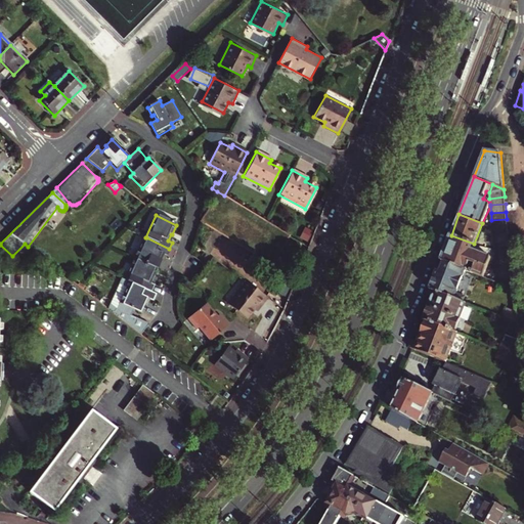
[(492,228),(508,226),(507,219),(491,220),(492,227),(492,228)]
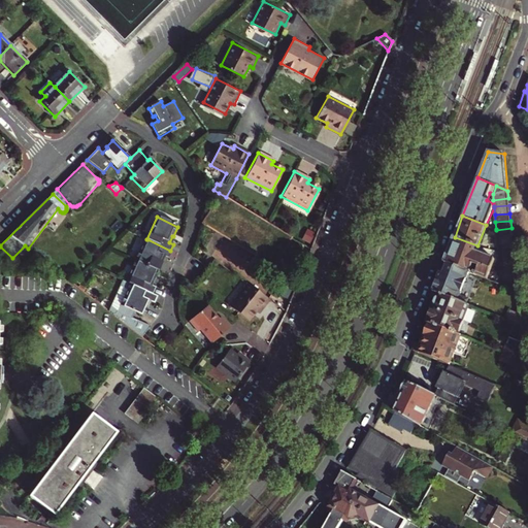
[(497,237),(513,235),(512,228),(496,230),(497,237)]
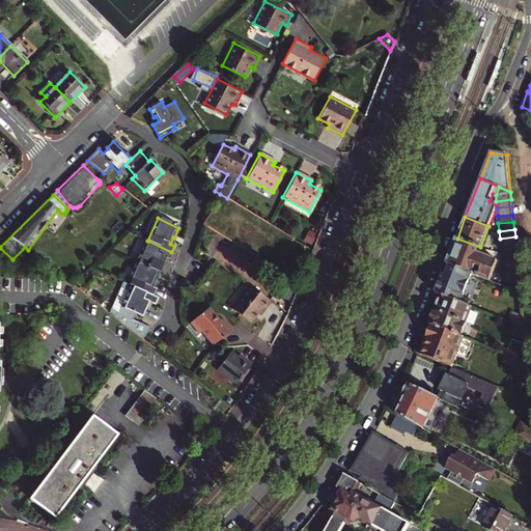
[(500,245),(515,244),(515,236),(500,239),(500,245)]
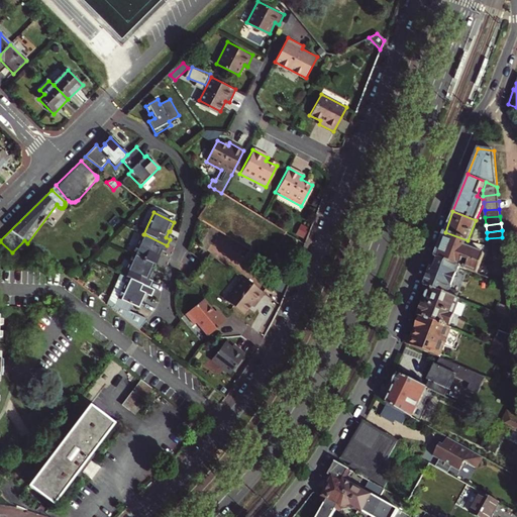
[(478,274),(486,254),(466,246),(468,240),(445,232),(435,256),(439,259),(458,266),(478,274)]
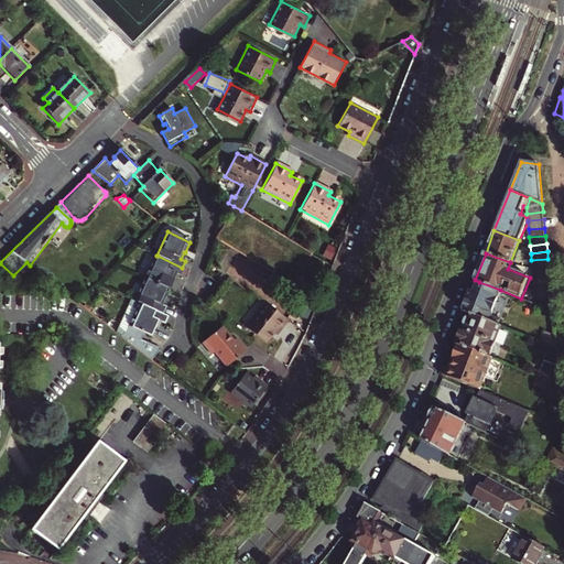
[(174,274),(180,277),(184,269),(182,268),(158,256),(154,262),(152,261),(144,278),(170,290),(173,281),(172,280),(174,274)]
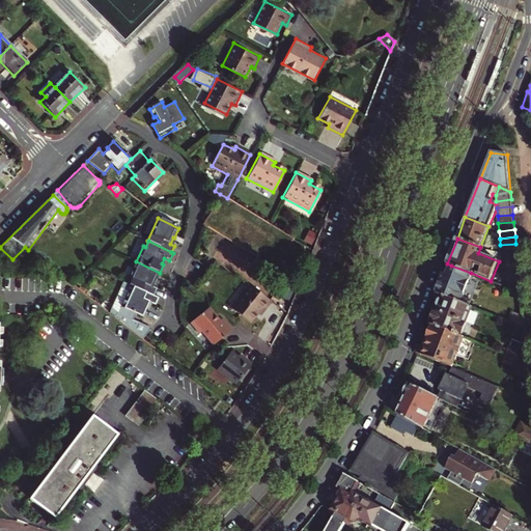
[(501,252),(516,251),(515,244),(500,245),(501,252)]
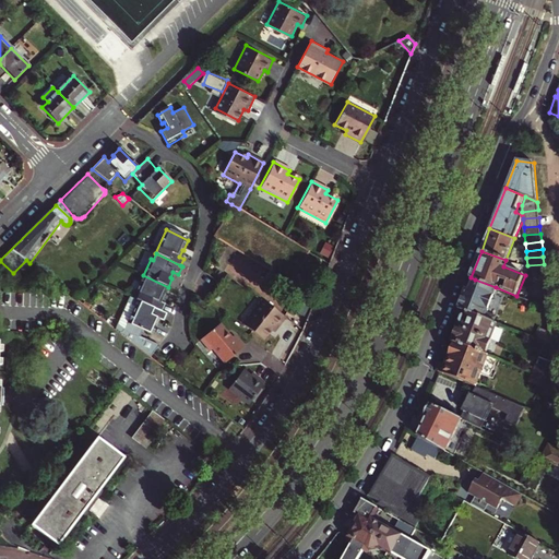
[(162,296),(164,297),(168,287),(143,275),(135,293),(138,294),(135,299),(162,311),(165,305),(159,302),(162,296)]
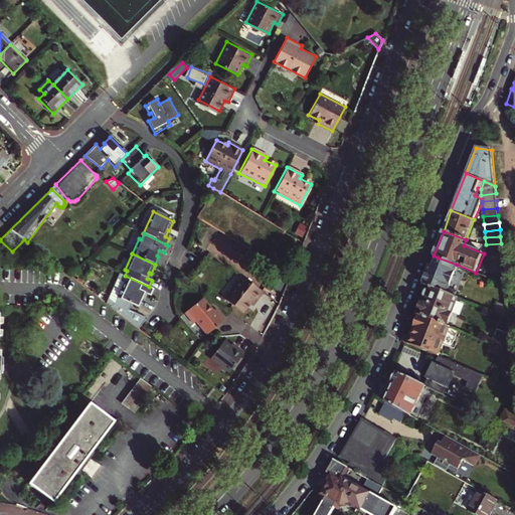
[(426,287),(445,294),(457,265),(438,258),(434,267),(432,274),(427,272),(421,285),(426,287)]
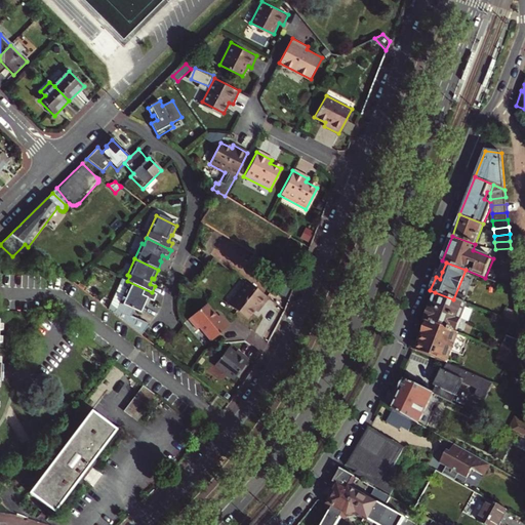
[(146,307),(146,306),(148,299),(153,303),(157,295),(152,292),(127,281),(123,279),(113,301),(119,305),(115,313),(114,314),(142,335),(150,324),(131,316),(133,311),(143,315),(146,307)]
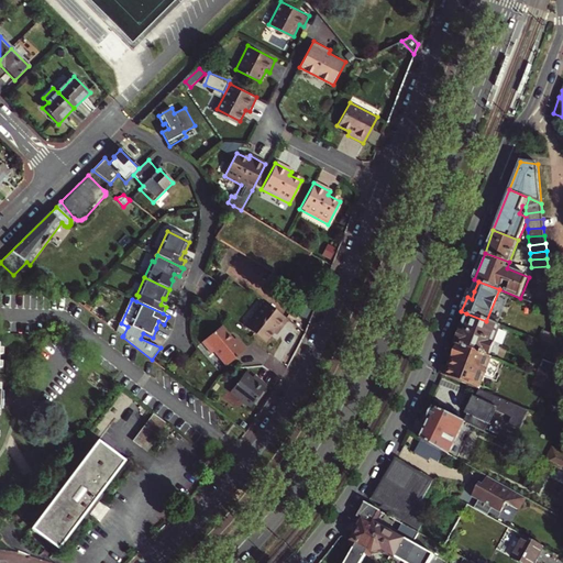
[(272,331),(275,333),(286,318),(284,316),(282,316),(263,301),(243,326),(257,337),(264,341),(272,331)]
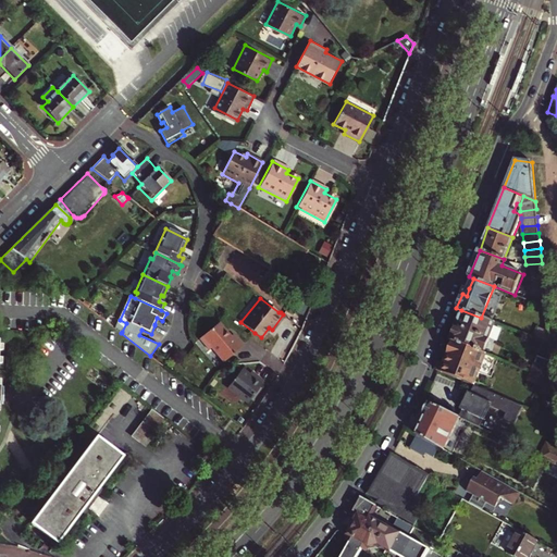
[(498,344),(489,341),(495,323),(481,318),(461,310),(459,317),(455,327),(453,329),(449,334),(450,337),(449,341),(453,342),(487,355),(493,357),(498,344)]
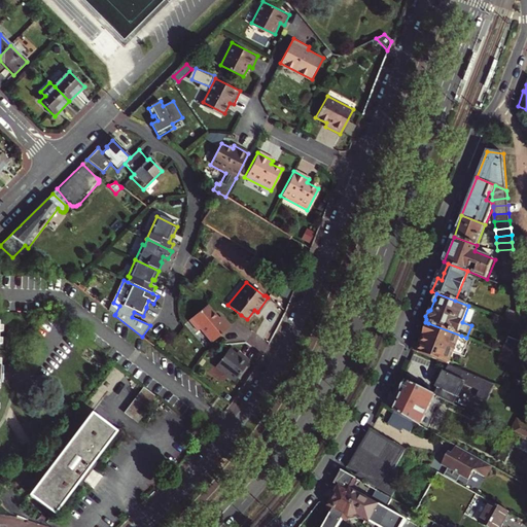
[(110,310),(115,314),(119,306),(113,303),(110,310)]
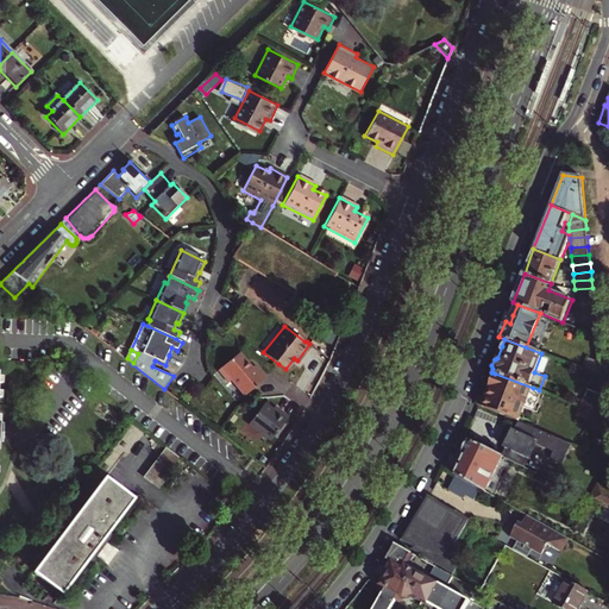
[(245,395),(264,378),(252,365),(251,366),(238,352),(218,371),(225,378),(230,382),(232,381),(240,391),(245,395)]
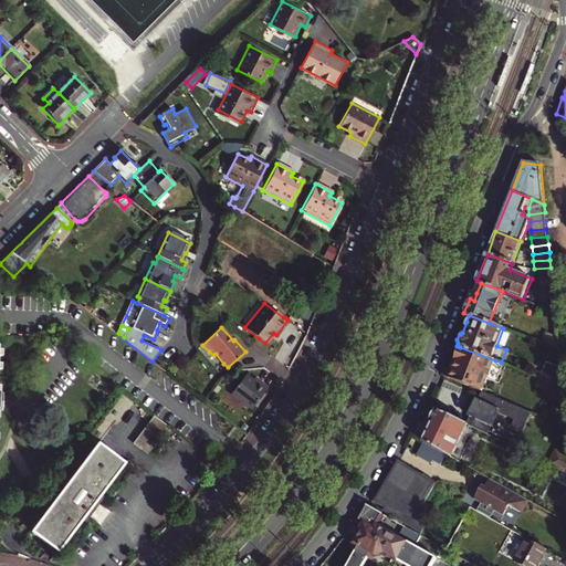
[(245,352),(247,349),(236,338),(234,339),(245,352)]
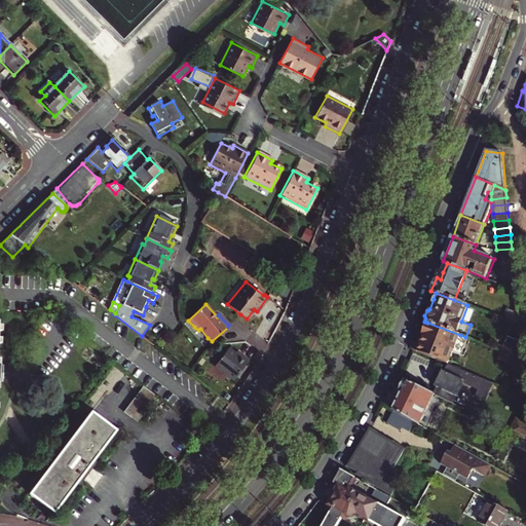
[(451,354),(460,358),(465,342),(457,340),(460,335),(427,323),(418,344),(414,342),(411,349),(447,364),(448,364),(451,354)]
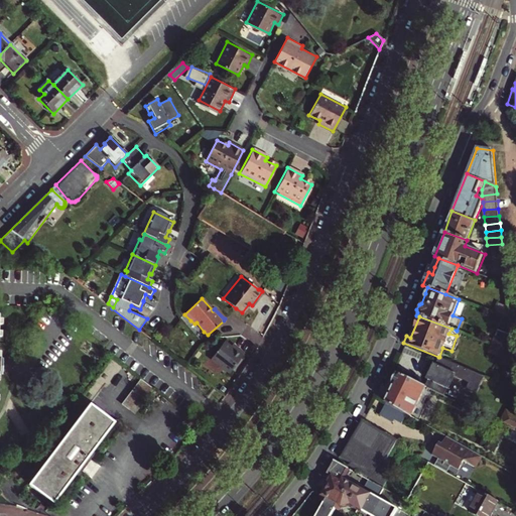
[(221,345),(239,360),(245,352),(238,347),(235,350),(231,347),(224,342),(221,345)]
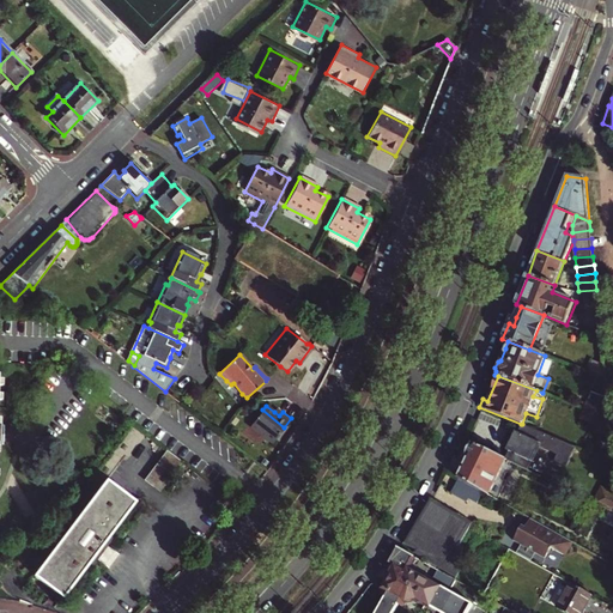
[(272,443),(284,428),(262,410),(250,426),(272,443)]
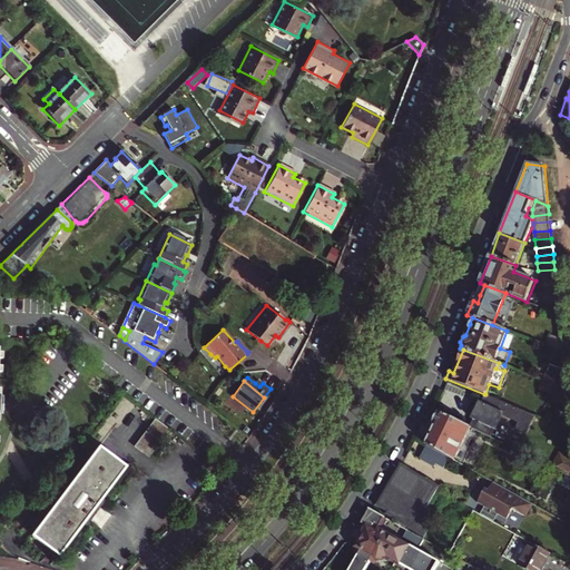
[(564,399),(568,400),(567,389),(544,381),(541,389),(560,396),(559,400),(563,401),(564,399)]
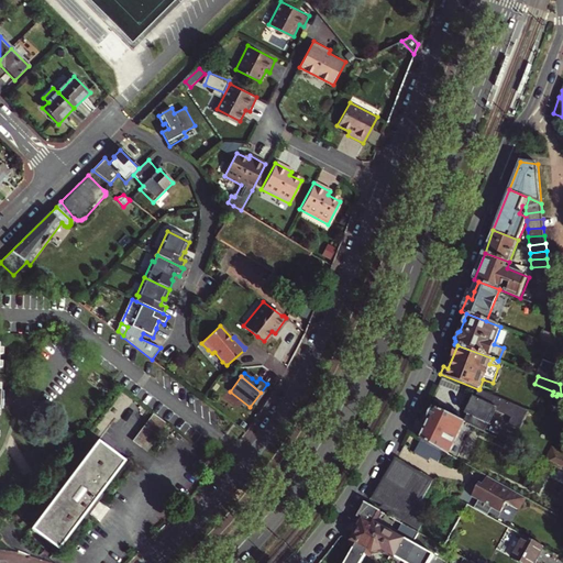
[(562,426),(479,389),(478,389),(474,397),(472,396),(464,414),(468,416),(465,423),(484,432),(495,409),(510,418),(507,424),(519,430),(523,420),(562,439),(562,426)]
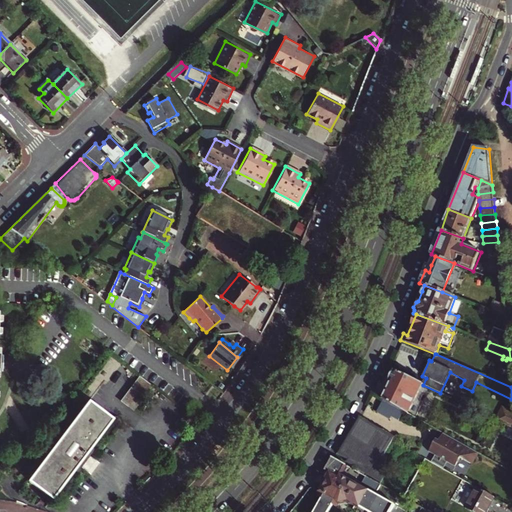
[(380,399),(408,414),(423,385),(394,370),(393,373),(392,373),(391,373),(390,373),(390,374),(389,375),(389,376),(389,377),(389,378),(390,378),(390,379),(380,399)]
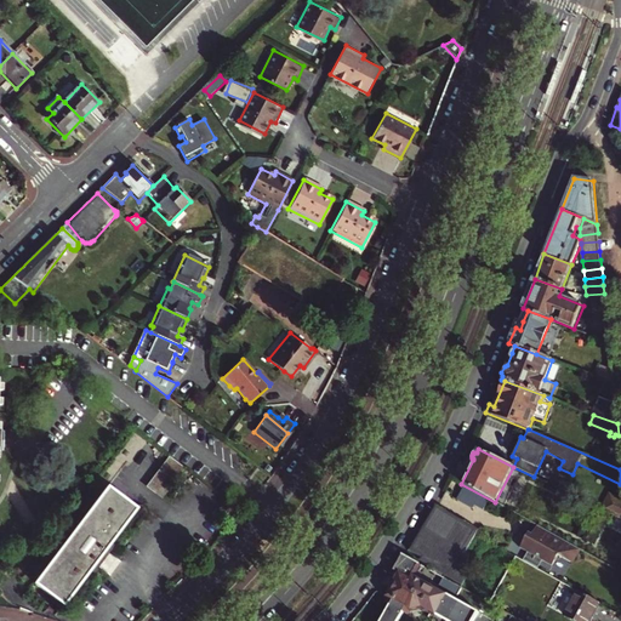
[(166,497),(188,466),(171,454),(149,485),(166,497)]
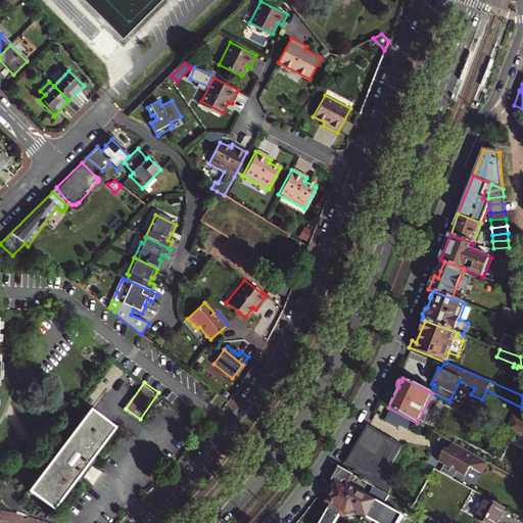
[(95,459),(93,457),(114,427),(91,410),(29,491),(53,510),(76,480),(79,482),(95,459)]
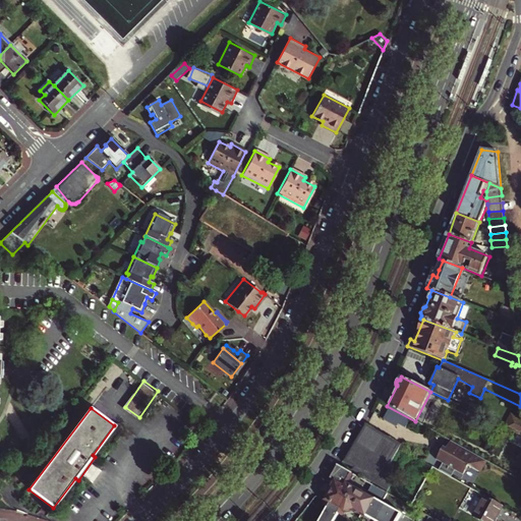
[(515,433),(520,436),(520,420),(512,416),(506,428),(515,433)]
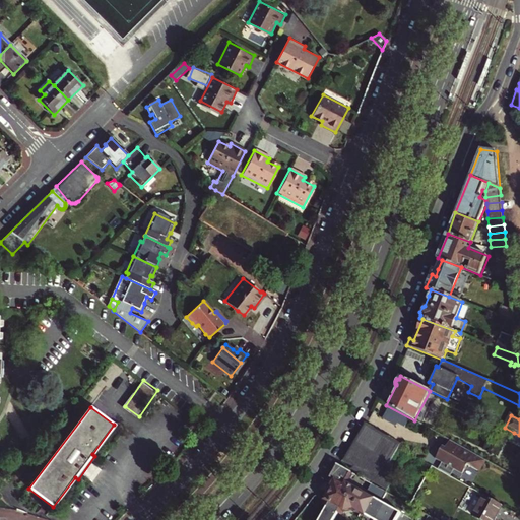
[(397,475),(391,472),(389,461),(397,447),(400,442),(365,423),(364,423),(337,465),(387,493),(397,475)]
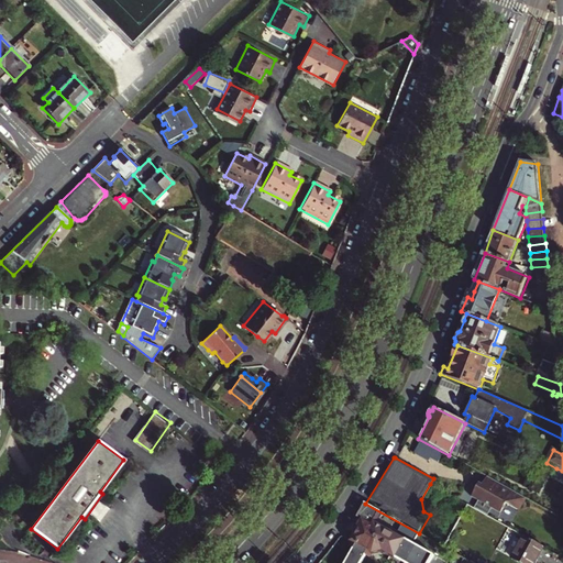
[(551,479),(562,485),(562,471),(556,468),(551,479)]
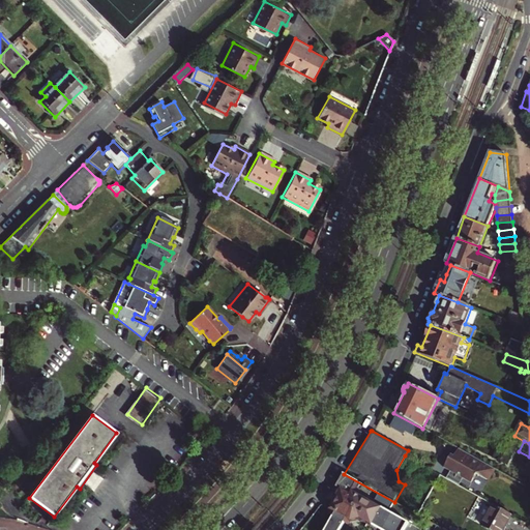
[(477,473),(488,479),(494,469),(458,448),(454,455),(450,454),(443,467),(451,472),(447,478),(458,484),(462,477),(472,482),(477,473)]
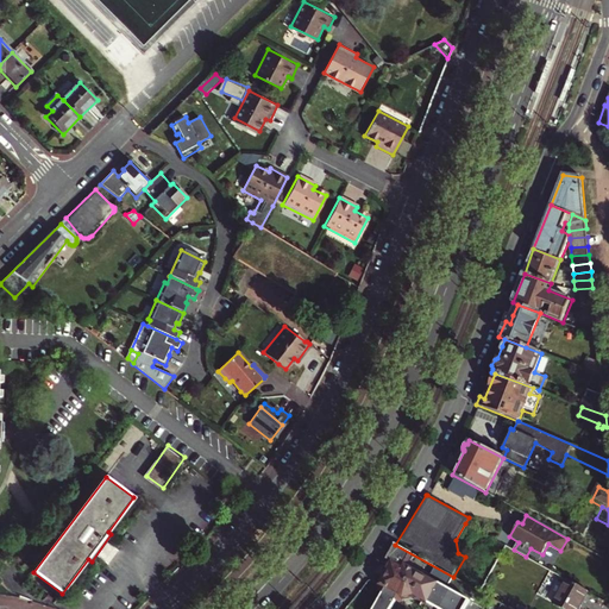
[(415,556),(399,546),(387,560),(388,562),(385,565),(391,570),(382,585),(384,588),(382,591),(385,594),(377,608),(395,608),(400,602),(403,604),(406,600),(418,596),(439,608),(469,608),(472,602),(409,566),(415,556)]
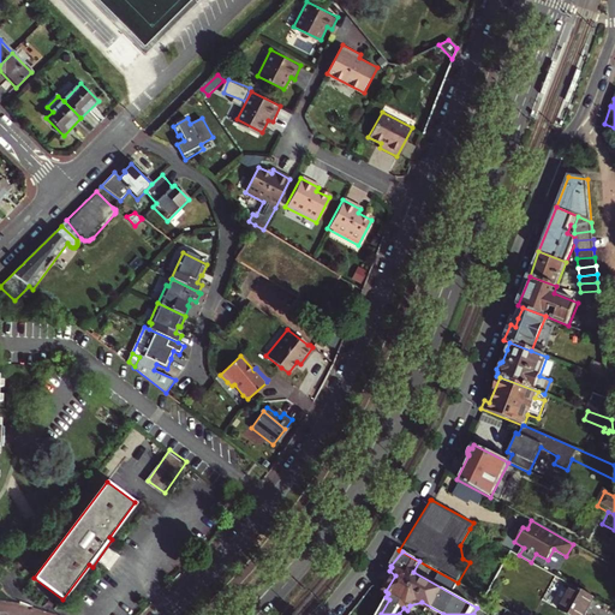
[(559,610),(568,614),(584,614),(593,597),(571,585),(559,610)]
